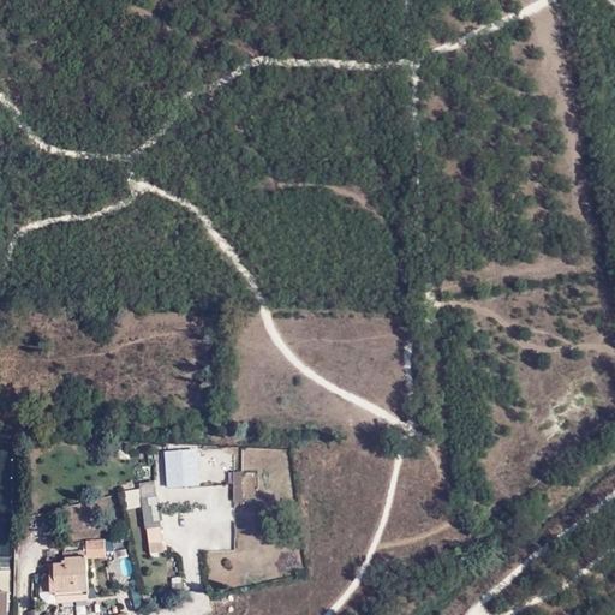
[(190,443),(157,447),(161,487),(193,484),(190,443)]
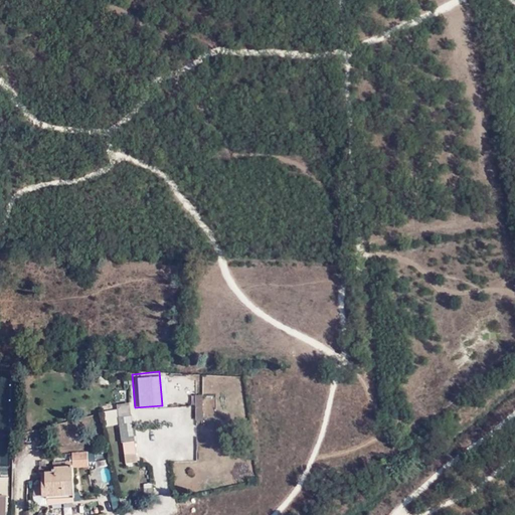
[(216,418),(214,393),(195,395),(197,419),(216,418)]
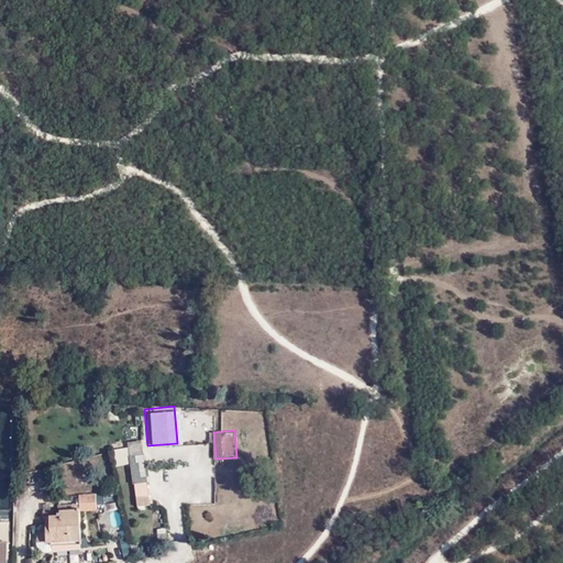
[(129,441),(133,506),(147,505),(143,440),(129,441)]
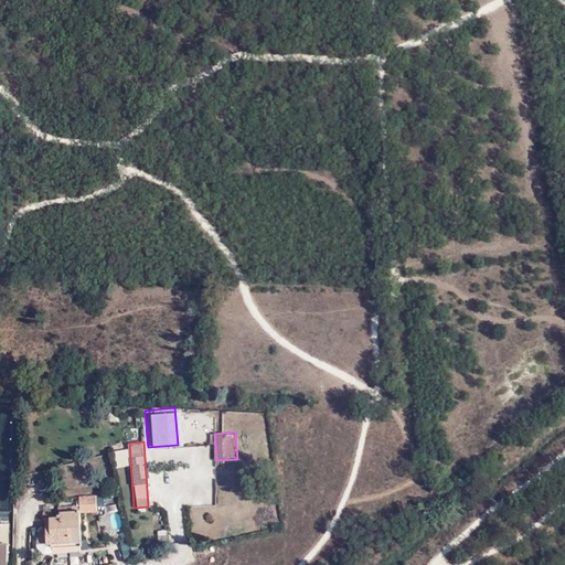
[(38,533),(40,550),(46,555),(84,553),(83,550),(84,550),(82,514),(97,514),(96,497),(80,498),(81,507),(59,508),(61,520),(53,521),(53,514),(43,514),(43,521),(46,521),(46,525),(38,533)]
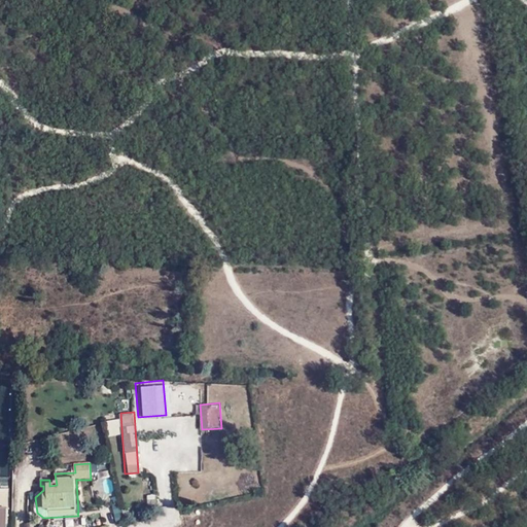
[(112,502),(115,522),(123,521),(119,501),(112,502)]
